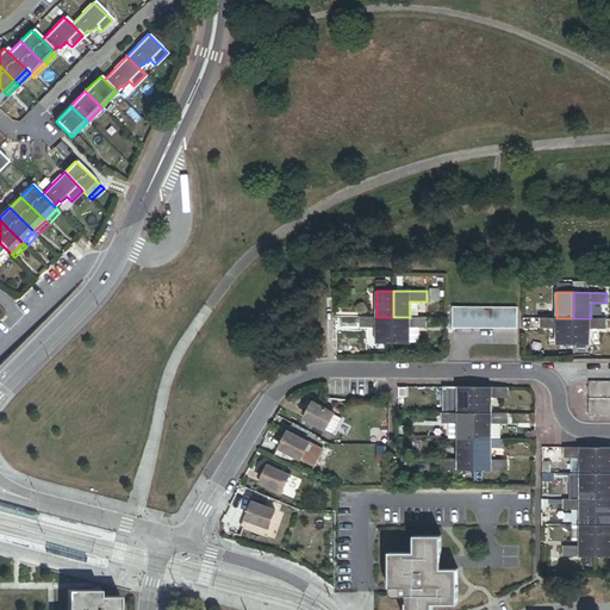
[(393,317),(377,317),(360,317),(360,328),(377,328),(377,343),(392,343),(393,317)]
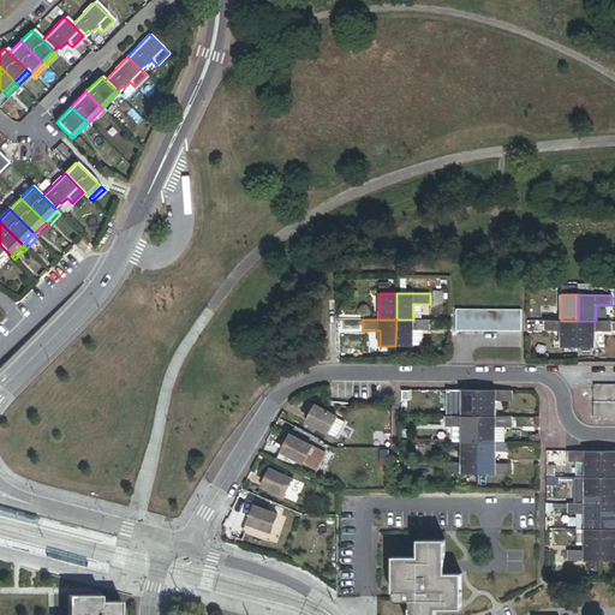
[(429,330),(430,320),(413,320),(396,320),(395,346),(412,346),(413,330),(429,330)]
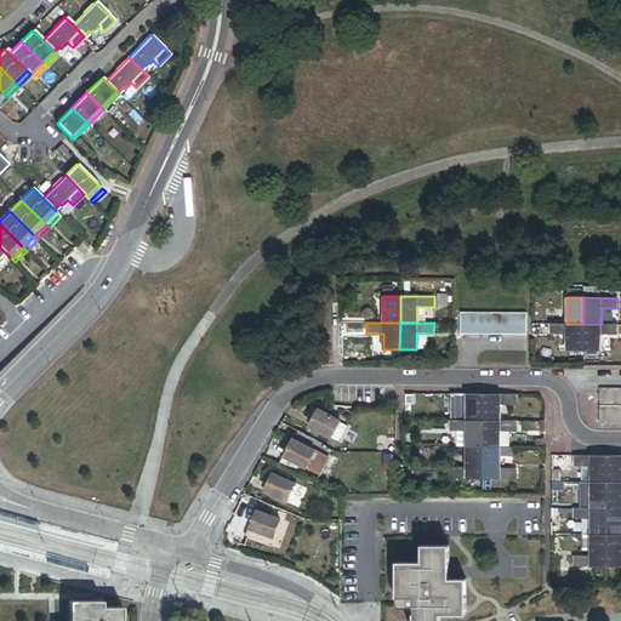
[(567,324),(550,324),(550,335),(567,335),(567,351),(584,351),(584,324),(567,324)]
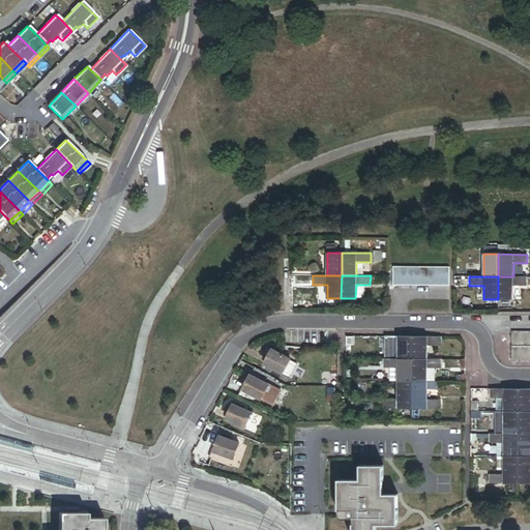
[(527,286),(527,276),(513,276),(498,276),(498,299),(512,299),(512,286),(527,286)]
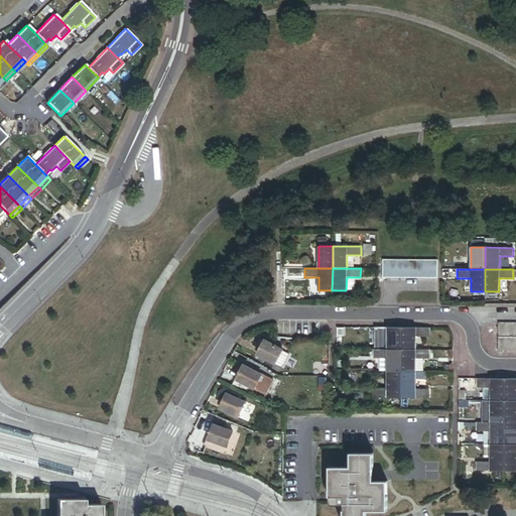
[(498,323),(498,339),(507,339),(507,324),(498,323)]
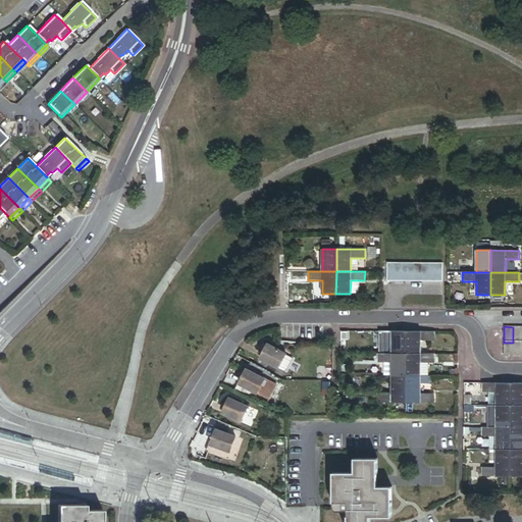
[(521,327),(513,327),(513,343),(521,343),(521,327)]
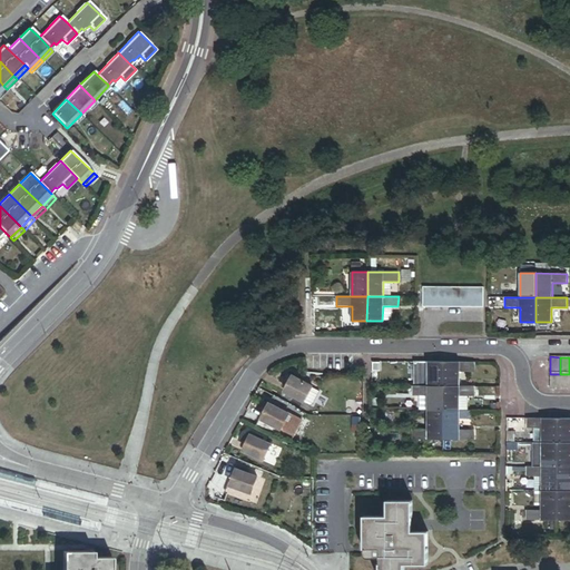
[(444,386),(444,362),(428,362),(428,386),(444,386)]
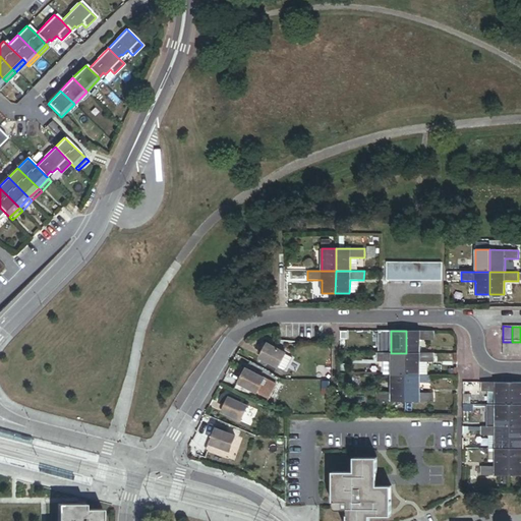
[(433,331),(406,331),(406,353),(419,353),(419,340),(433,340),(433,331)]
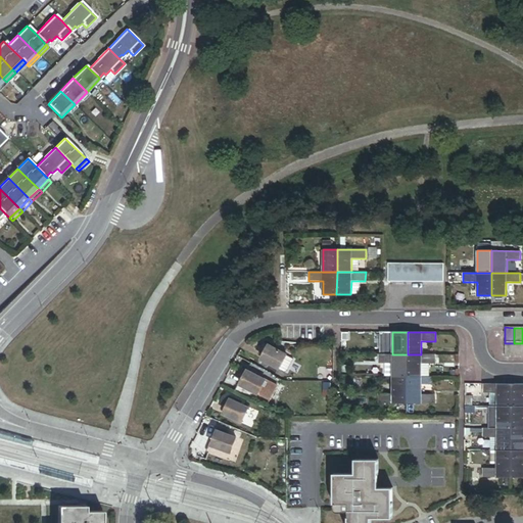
[(505,357),(514,357),(514,343),(505,343),(505,357)]
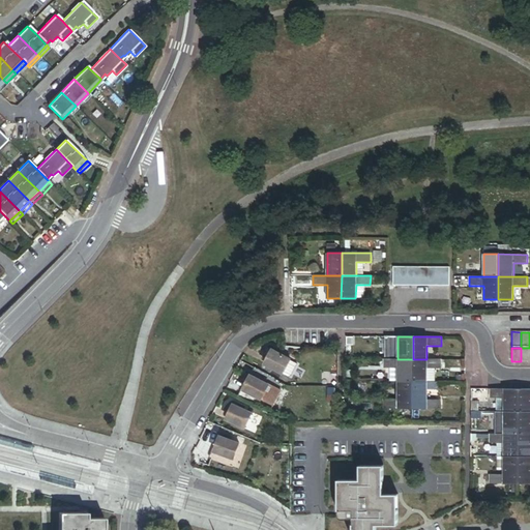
[(521,348),(521,361),(529,361),(529,348),(521,348)]
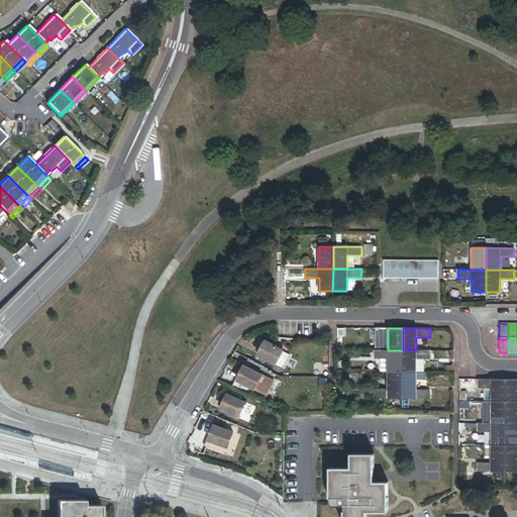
[(284,350),(266,341),(261,350),(262,350),(259,356),(276,367),(284,350)]
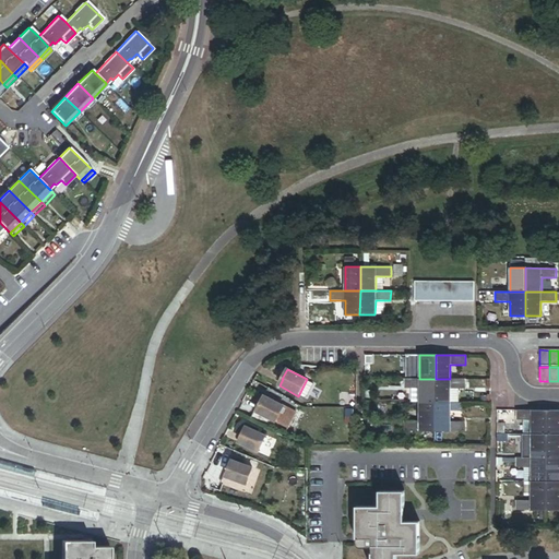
[(435,403),(436,379),(419,379),(405,379),(405,389),(419,389),(419,403),(435,403)]
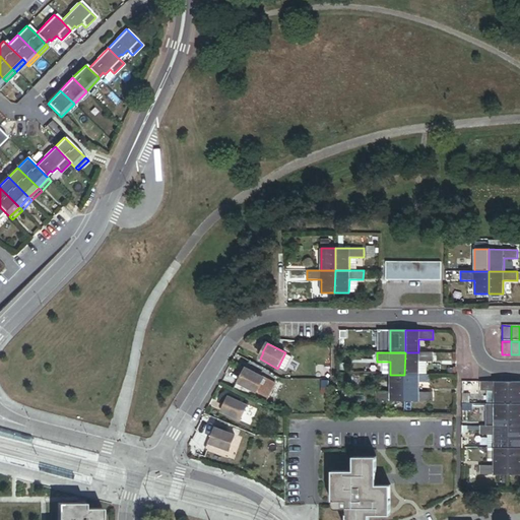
[(418,352),(405,352),(404,375),(418,375),(418,362),(427,362),(433,362),(433,352),(418,352)]
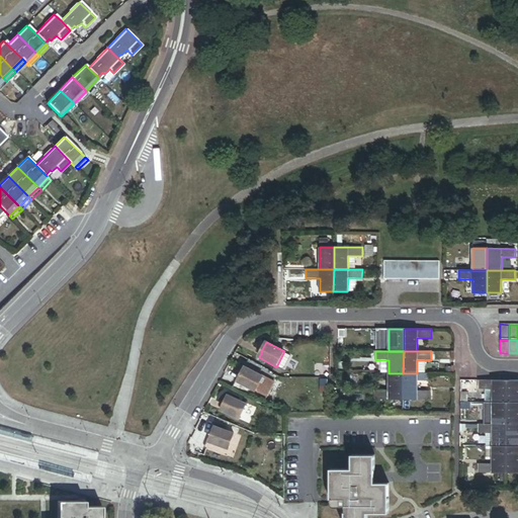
[(425,360),(417,360),(417,373),(425,373),(425,360)]
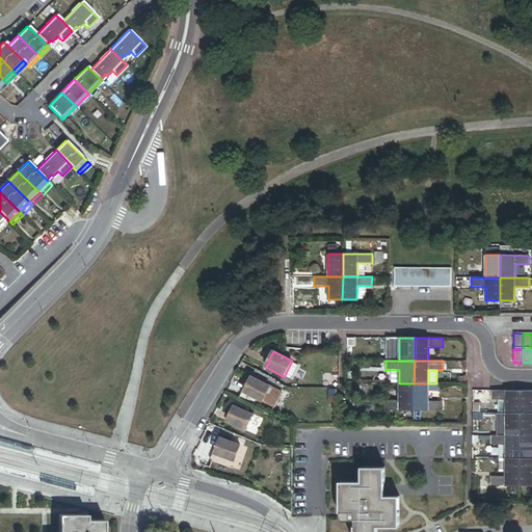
[(351,373),(348,373),(348,381),(356,381),(356,377),(351,377),(351,373)]
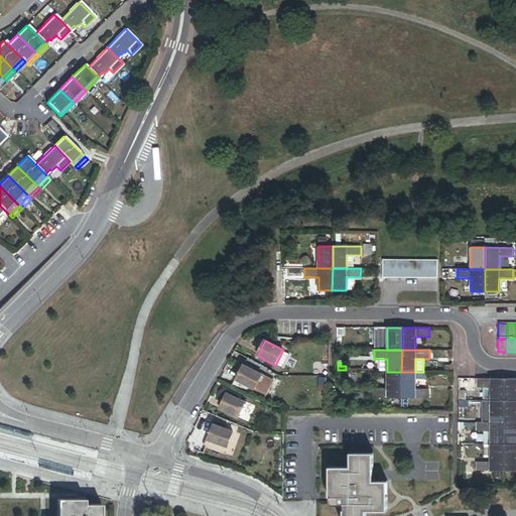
[(262,375),(244,365),(239,375),(240,375),(237,381),(254,390),(262,375)]
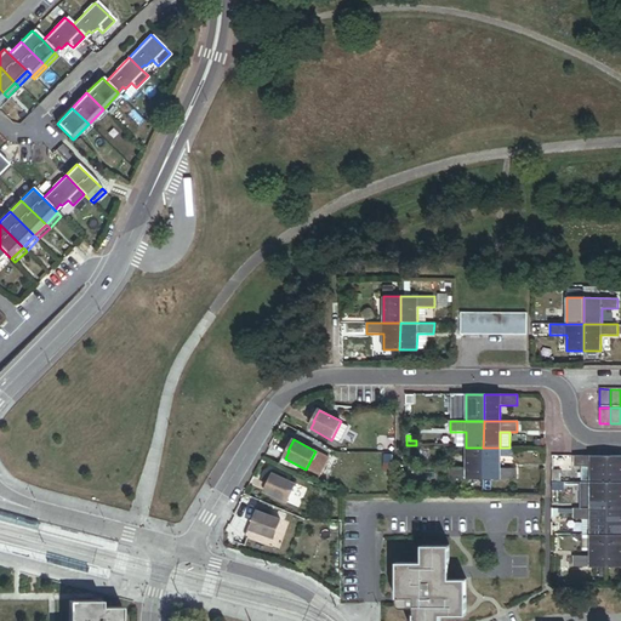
[(483,479),(483,448),(466,448),(466,468),(450,468),(450,479),(483,479)]
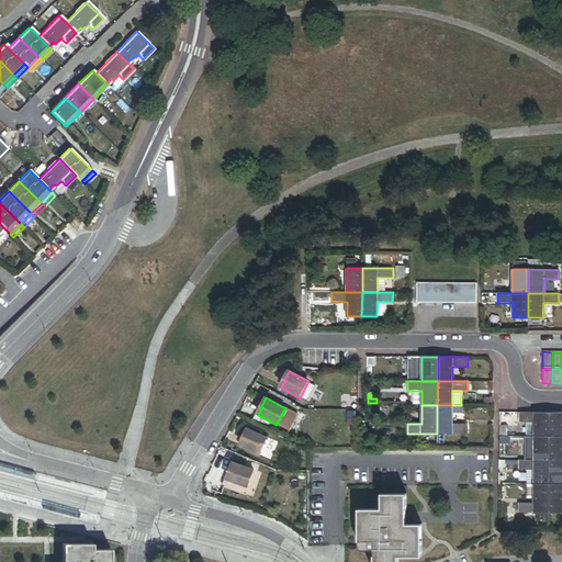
[(452,424),(452,405),(437,405),(437,434),(468,434),(468,424),(452,424)]
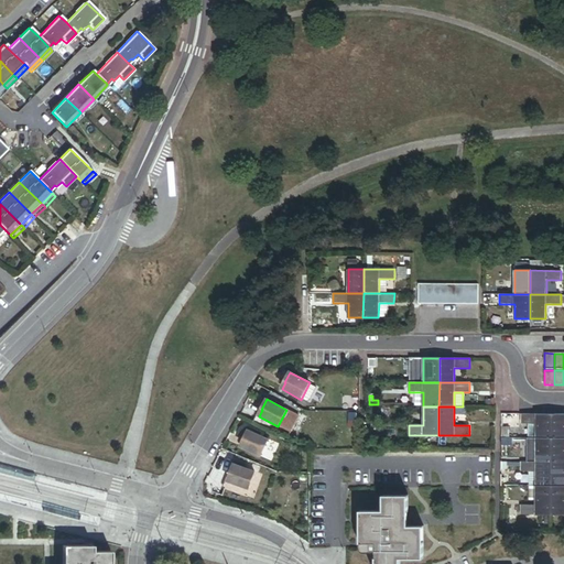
[(563,437),(563,413),(552,414),(552,438),(563,437)]
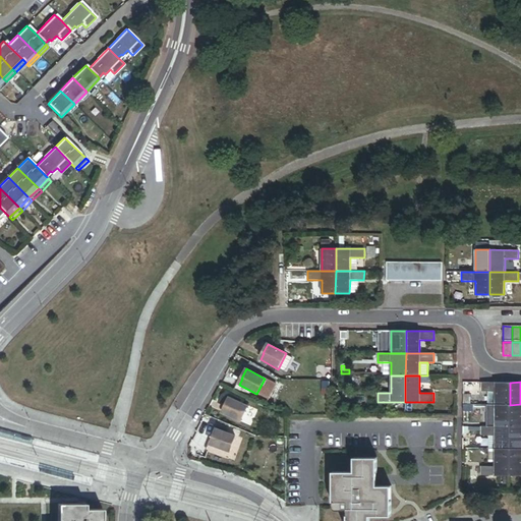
[(510,405),(510,383),(482,383),(482,392),(496,392),(496,405),(510,405)]
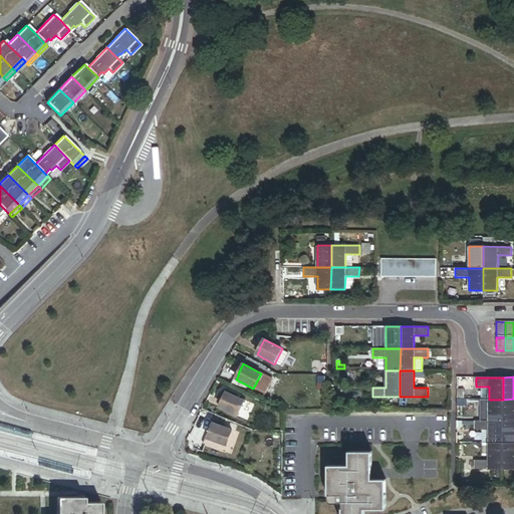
[(245,401),(226,393),(222,402),(223,403),(220,408),(238,417),(245,401)]
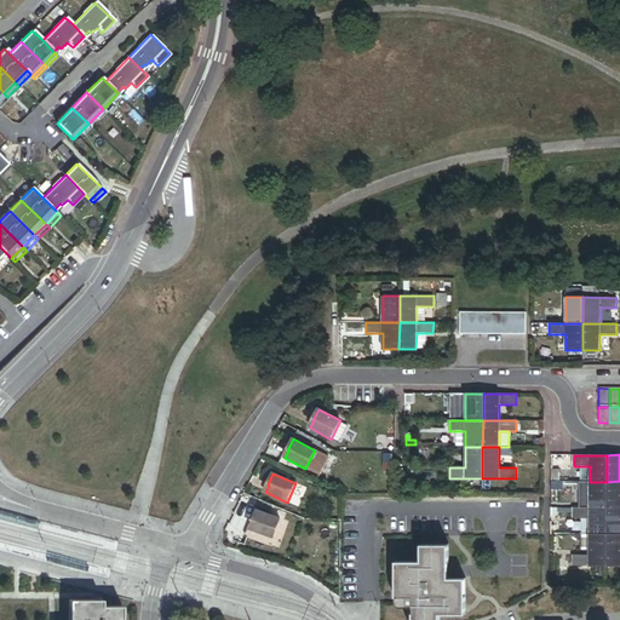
[(619,481),(607,482),(607,507),(619,507),(619,481)]
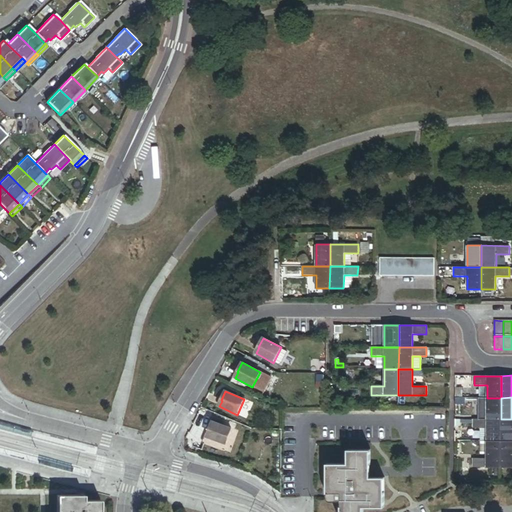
[(501,419),(501,398),(487,398),(487,419),(501,419)]
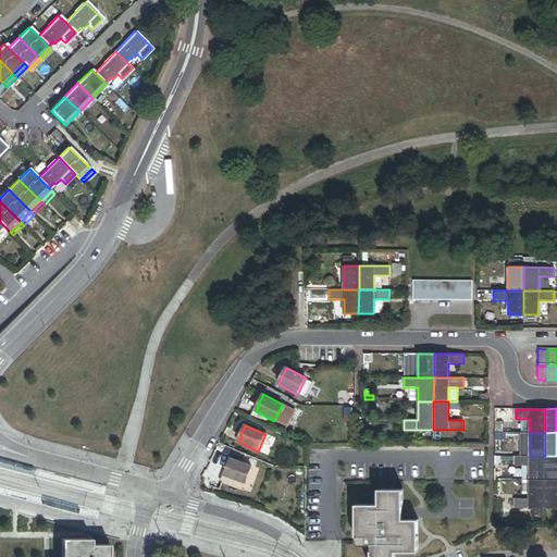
[(545,480),(545,456),(530,456),(516,456),(516,466),(522,466),(530,466),(530,480),(545,480)]
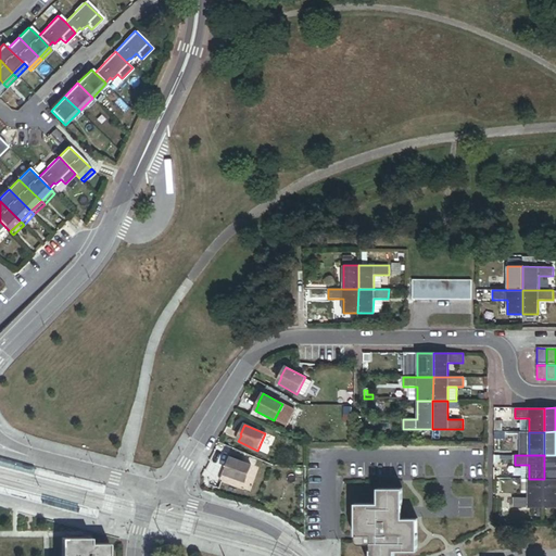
[(544,479),(555,478),(555,455),(544,455),(544,479)]
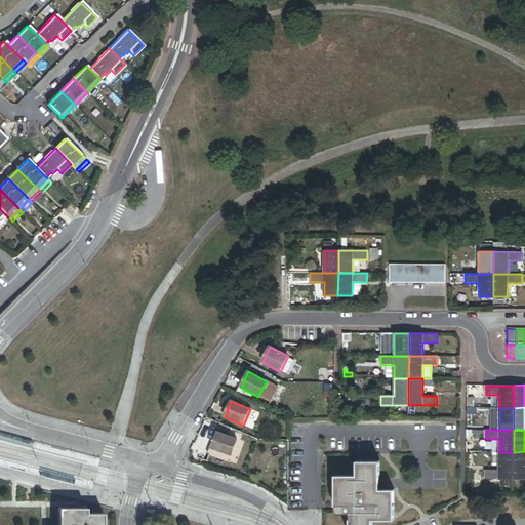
[(237,439),(217,432),(214,442),(215,443),(213,449),(232,455),(237,439)]
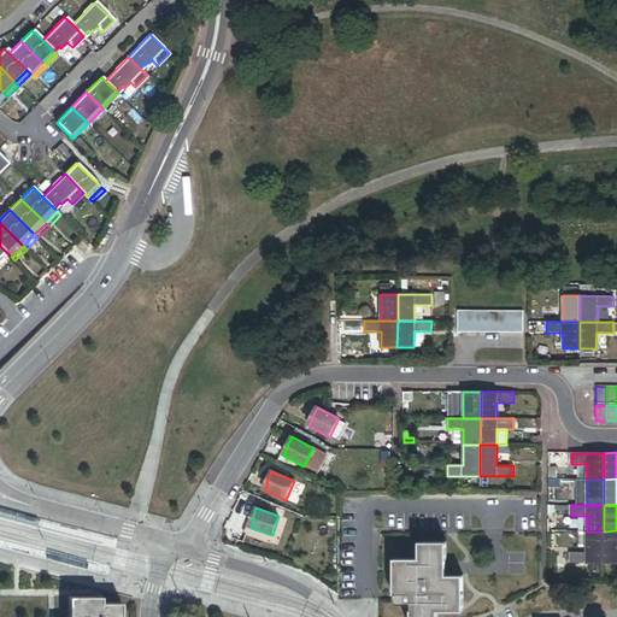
[(616,530),(604,532),(604,563),(616,563),(616,530)]
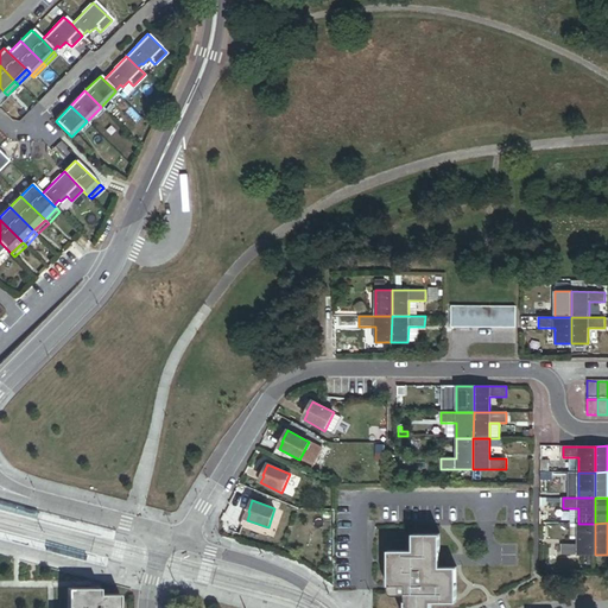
[(595,555),(595,524),(578,524),(578,544),(570,544),(562,544),(562,555),(595,555)]
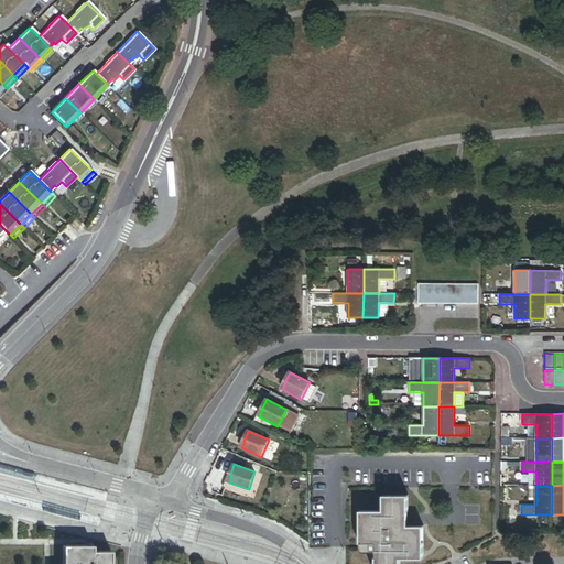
[(404,511),(408,511),(408,496),(384,496),(384,511),(361,511),(361,528),(365,528),(365,542),(361,542),(361,549),(362,551),(365,552),(376,552),(377,559),(400,559),(423,559),(423,541),(420,542),(420,527),(408,527),(404,527),(404,511)]
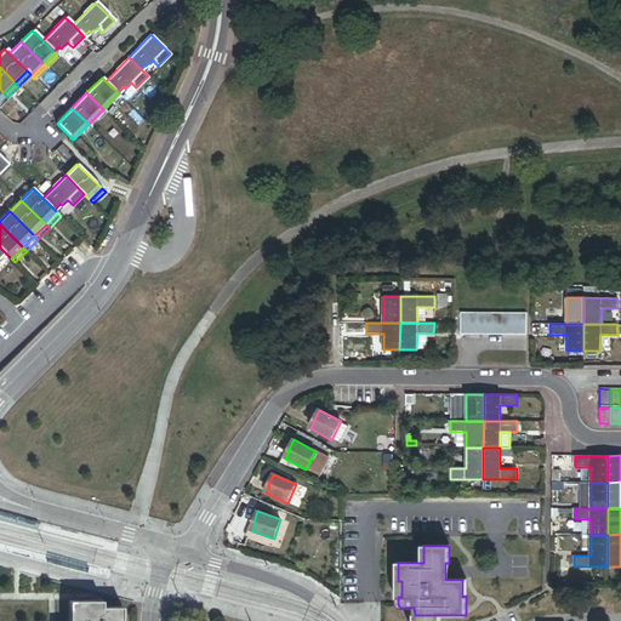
[(70,602),(70,610),(69,620),(121,620),(123,609),(102,609),(102,602),(96,602),(77,602),(70,602)]
